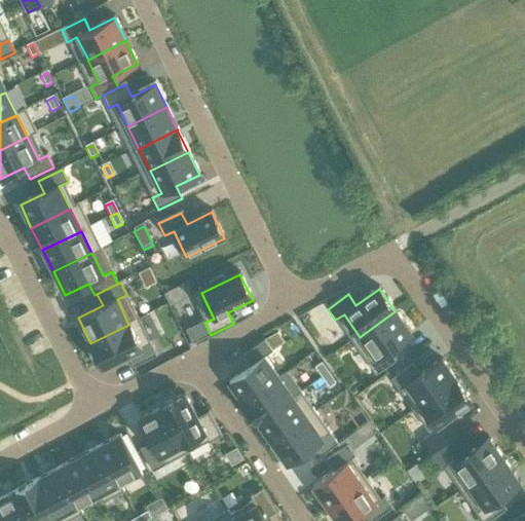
[(411,335),(395,311),(360,337),(376,360),(368,365),(375,376),(396,362),(388,350),(411,335)]
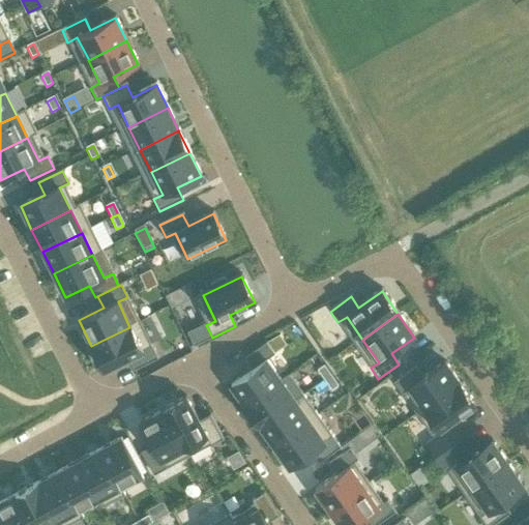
[(128,358),(135,371),(157,359),(151,347),(142,351),(129,327),(91,346),(104,371),(128,358)]
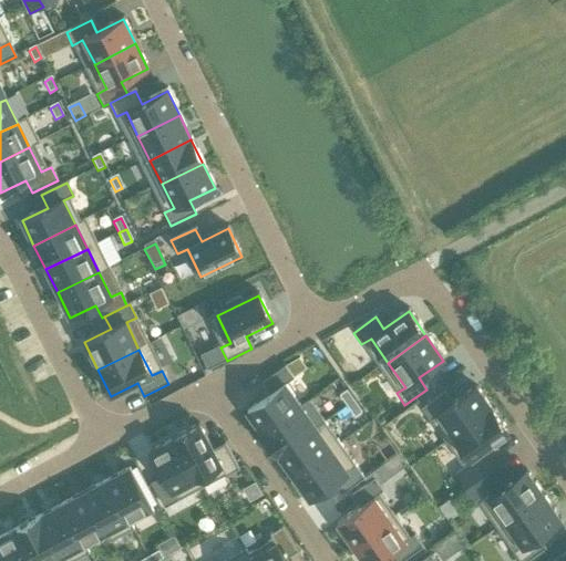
[(263,435),(300,407),(285,386),(294,380),(285,367),(263,384),(270,395),(247,412),(263,435)]
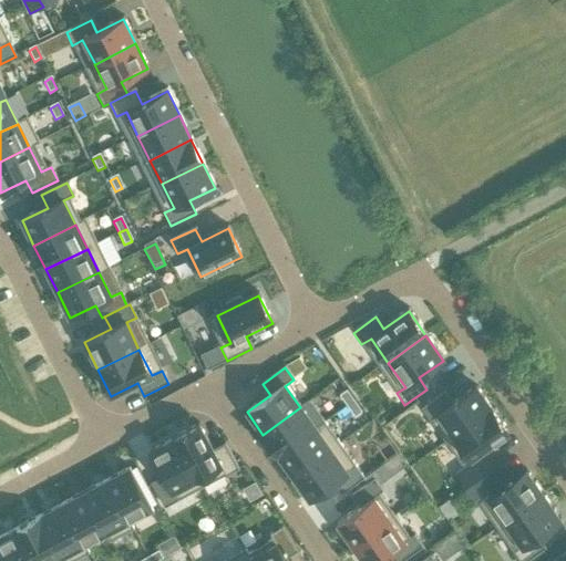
[(439,415),(454,437),(492,411),(476,387),(452,405),(443,394),(421,409),(430,422),(439,415)]
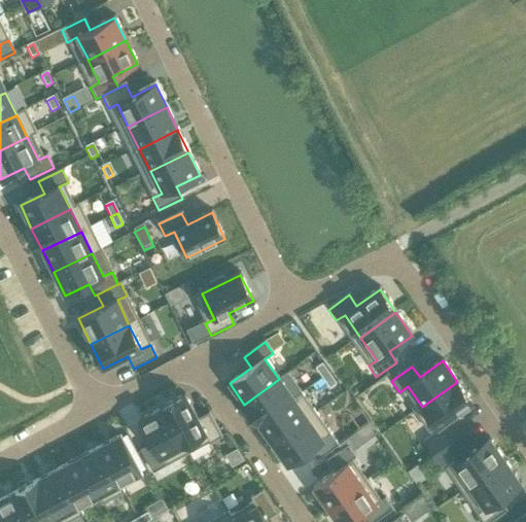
[(322,364),(315,370),(322,380),(329,375),(322,364)]
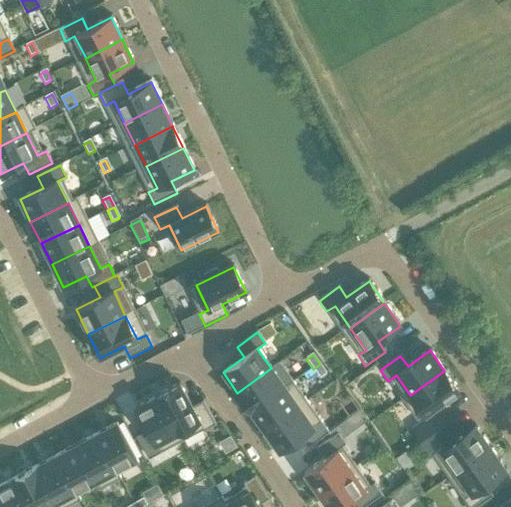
[(320,364),(313,369),(319,378),(326,373),(320,364)]
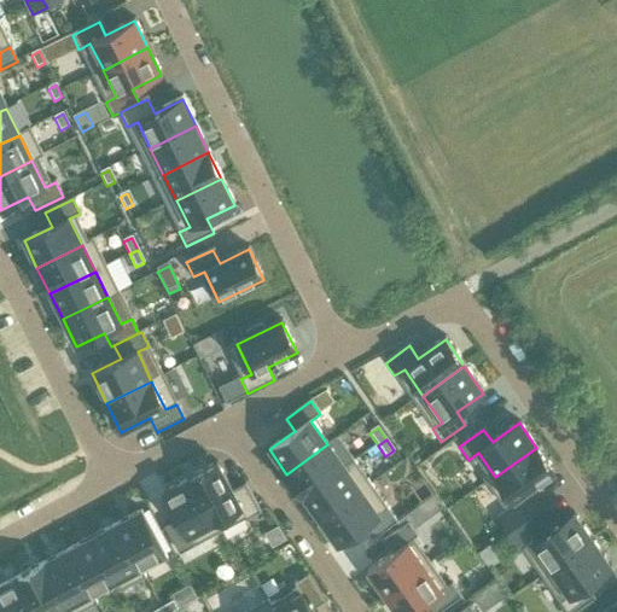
[(286,474),(303,499),(344,468),(327,444),(286,474)]
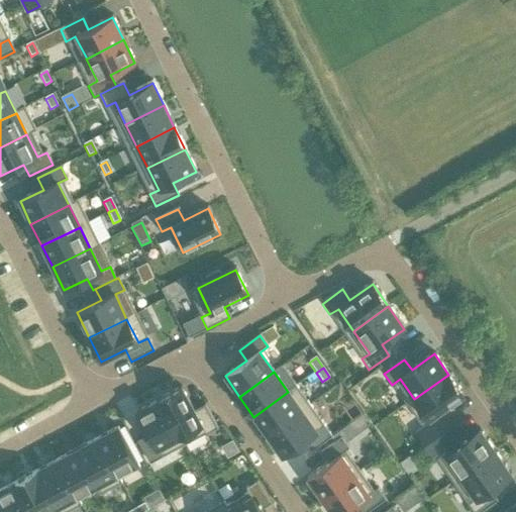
[(463,396),(448,375),(414,399),(428,419),(463,396)]
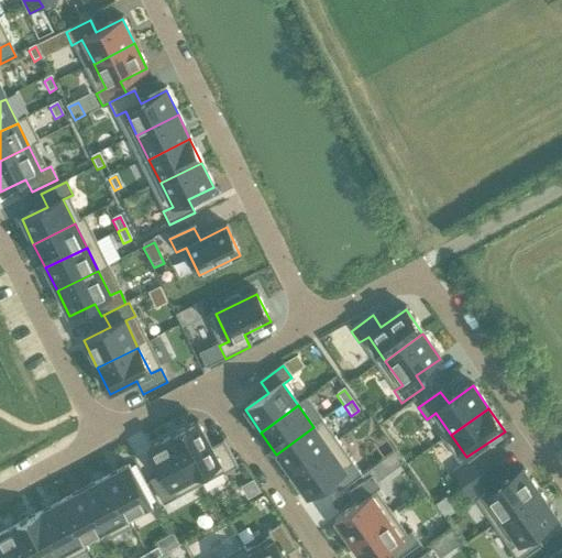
[(219,465),(223,474),(237,468),(223,444),(211,450),(197,424),(173,437),(195,477),(219,465)]
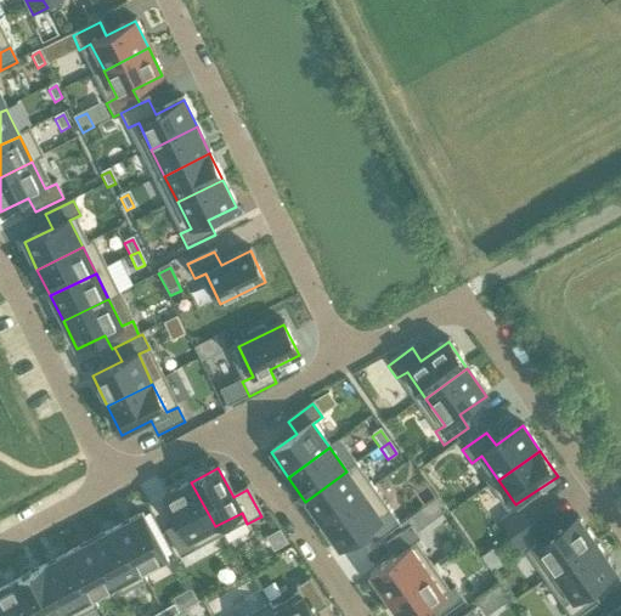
[(322,525),(363,496),(346,472),(305,502),(322,525)]
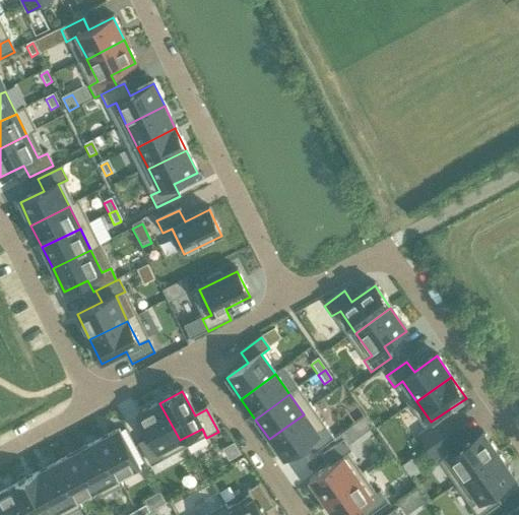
[(180,440),(159,403),(137,415),(150,440),(140,445),(151,467),(163,461),(158,452),(180,440)]
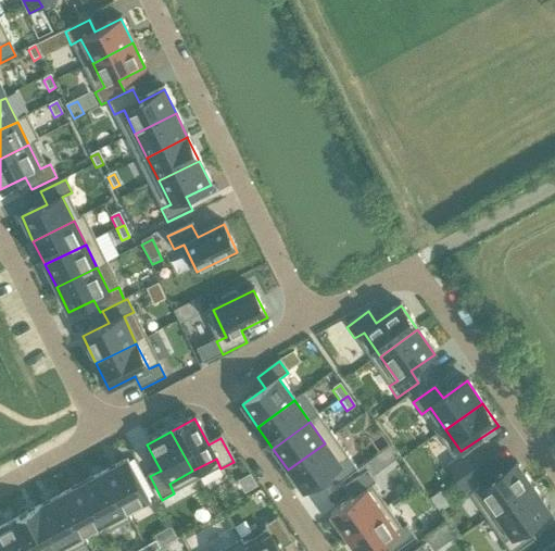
[(288,470),(304,491),(327,475),(335,486),(355,472),(356,471),(349,459),(340,465),(325,443),(288,470)]
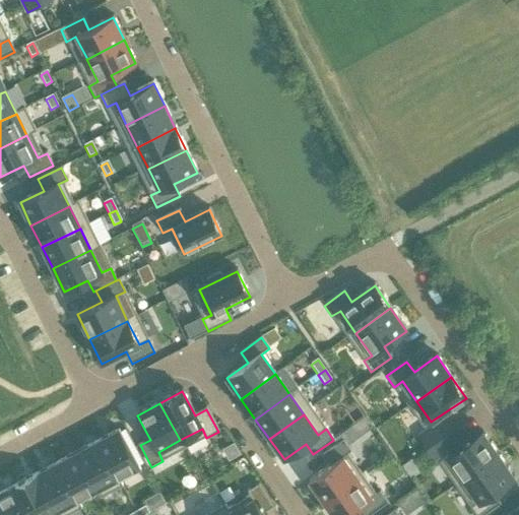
[(333,440),(332,441),(336,446),(343,441),(347,446),(373,428),(366,417),(366,416),(333,440)]
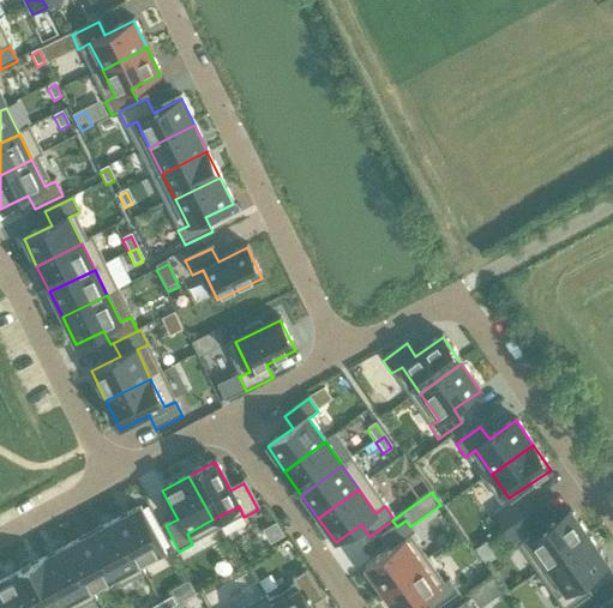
[(505,529),(529,512),(521,500),(496,517),(505,529)]
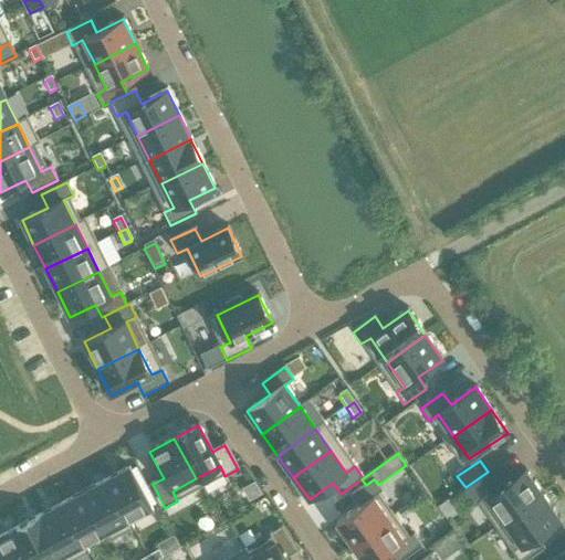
[(129,468),(106,481),(127,520),(150,508),(129,468)]
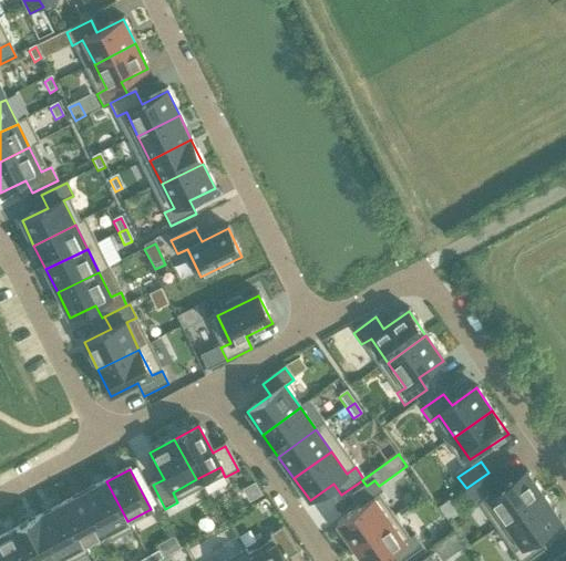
[(489,473),(466,488),(474,500),(497,484),(489,473)]
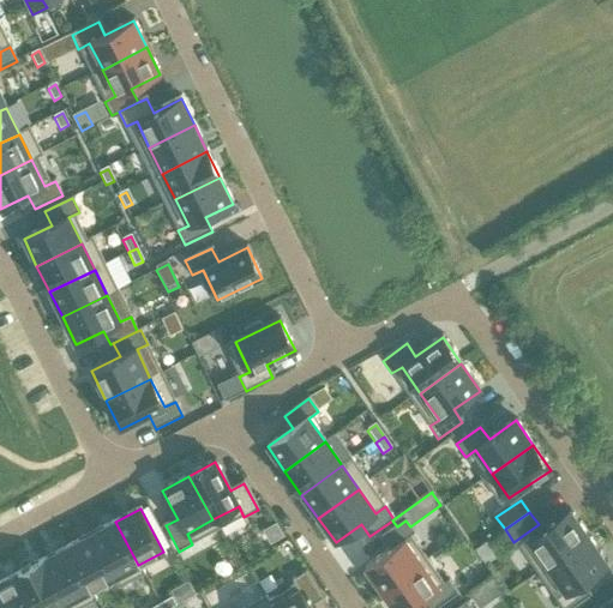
[(569,512),(528,541),(547,567),(588,539),(569,512)]
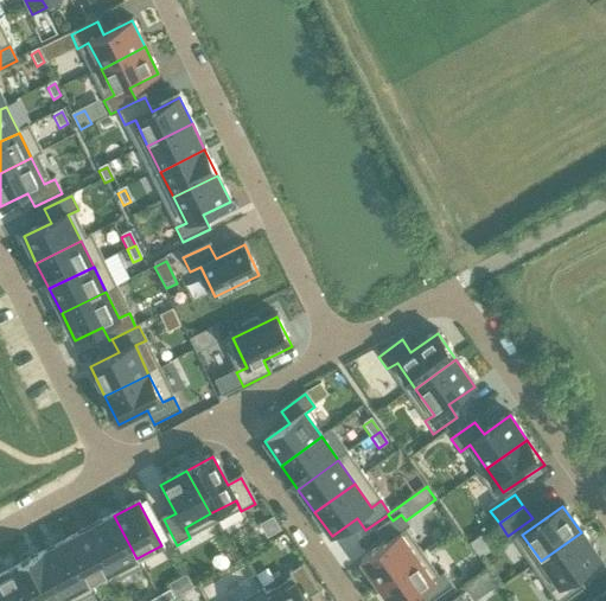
[(393,520),(377,531),(386,544),(361,562),(377,586),(418,557),(400,534),(410,528),(406,520),(401,515),(393,520)]
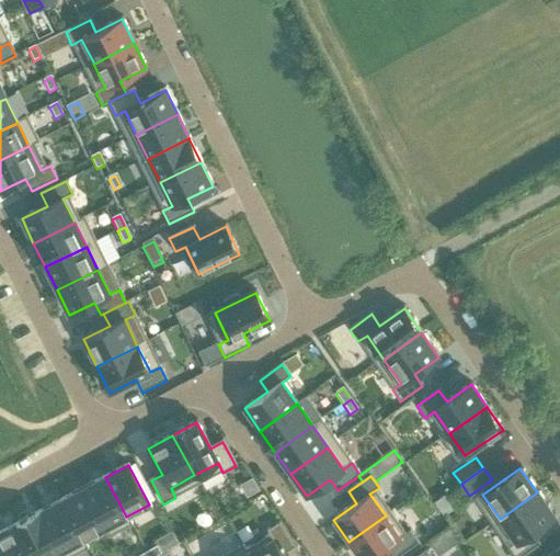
[(126,517),(105,477),(83,490),(104,529),(126,517)]
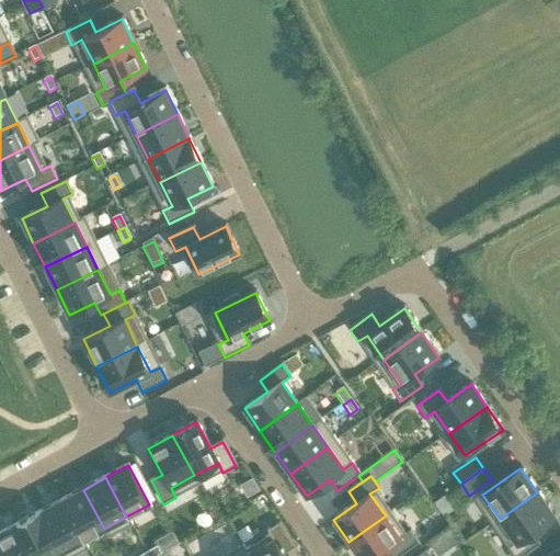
[(104,529),(83,490),(61,501),(82,541),(104,529)]
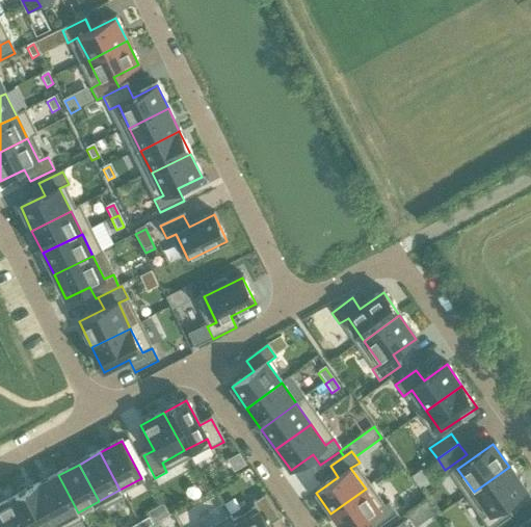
[(509,467),(474,492),(490,515),(481,521),(485,526),(497,526),(510,517),(503,506),(526,490),(509,467)]
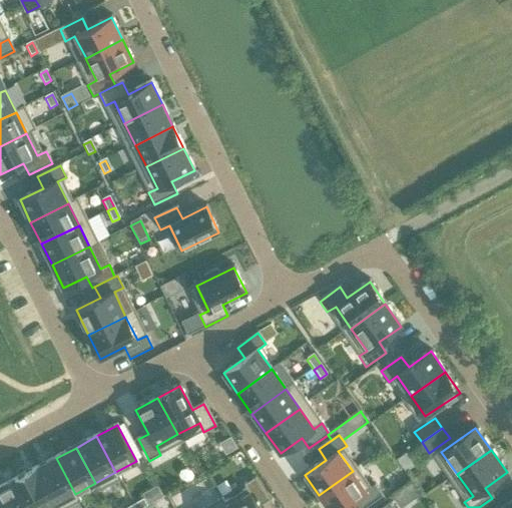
[(75,494),(56,458),(36,469),(55,505),(75,494)]
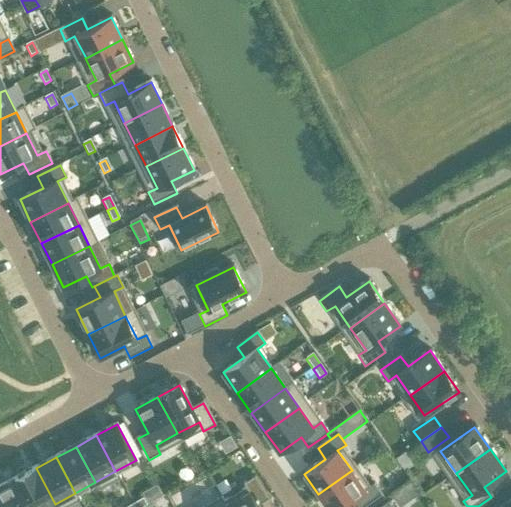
[(51,506),(55,504),(36,468),(15,479),(30,506),(51,506)]
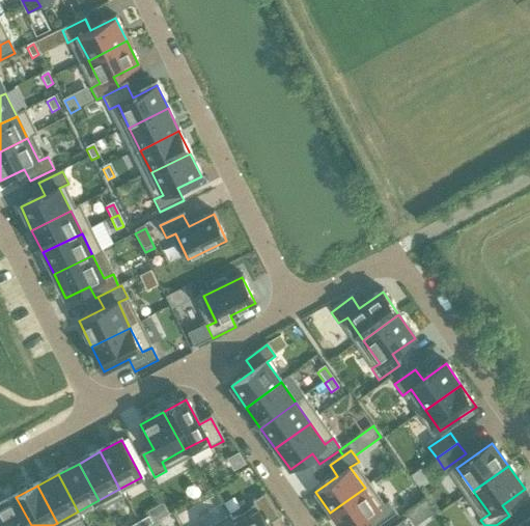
[(388,503),(380,508),(365,488),(330,513),(338,525),(357,525),(367,518),(372,525),(381,525),(396,514),(388,503)]
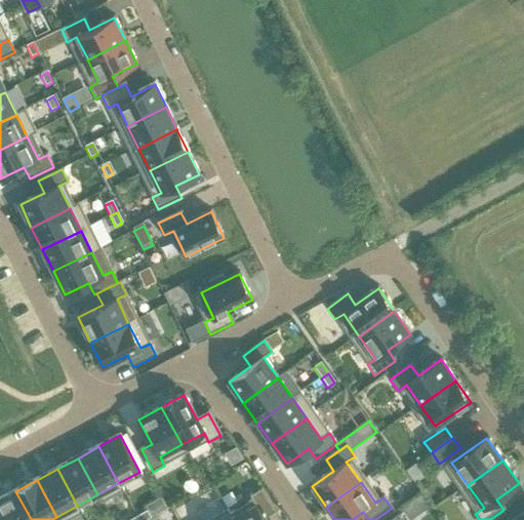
[(262,489),(250,496),(255,506),(233,519),(265,519),(264,518),(275,512),(262,489)]
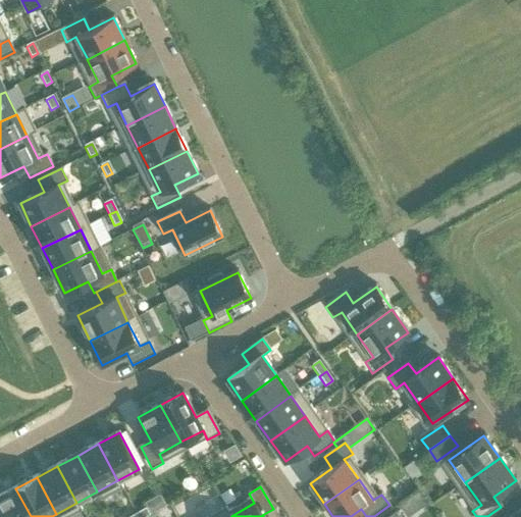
[(31,516),(15,488),(0,497),(0,510),(3,516),(31,516)]
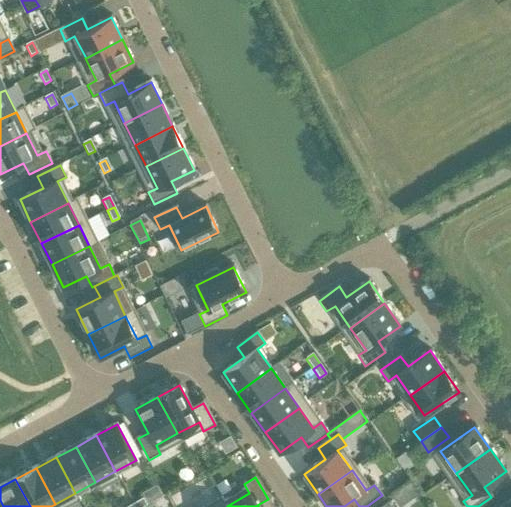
[(411,482),(405,486),(413,499),(419,494),(411,482)]
